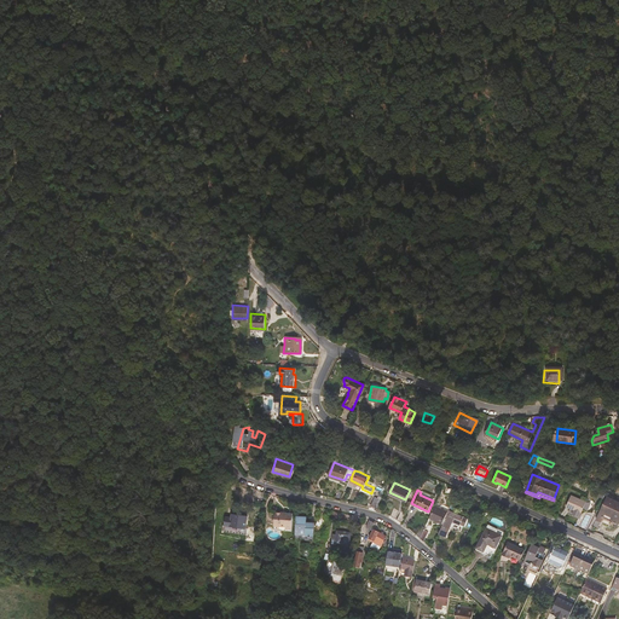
[(579,516),(582,513),(586,502),(572,495),(567,507),(574,509),(572,514),(579,516)]
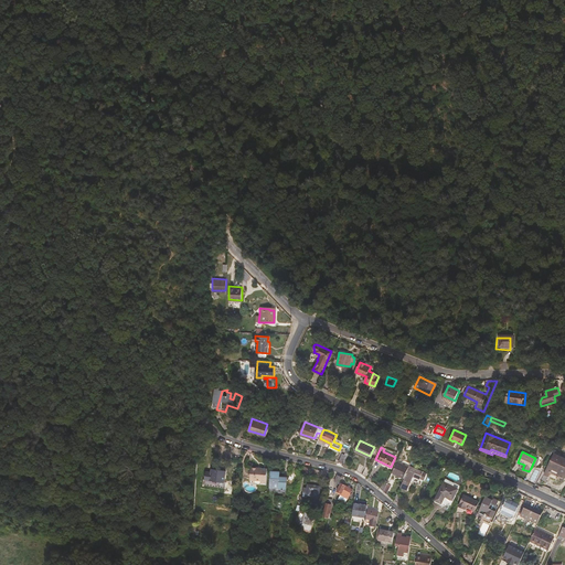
[(345,454),(343,452),(338,462),(344,465),(348,455),(345,454)]
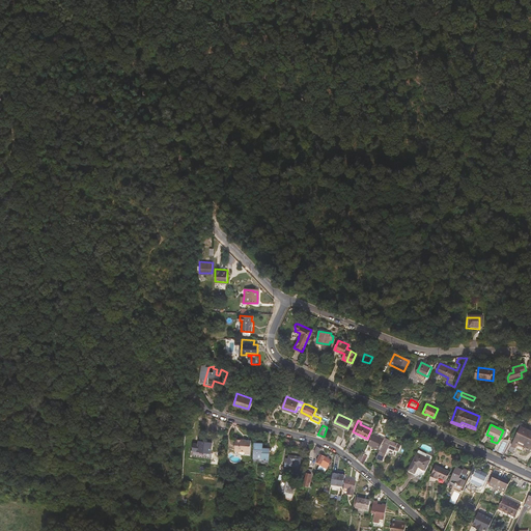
[(518,443),(530,448),(530,445),(530,430),(520,425),(507,453),(512,455),(518,443)]
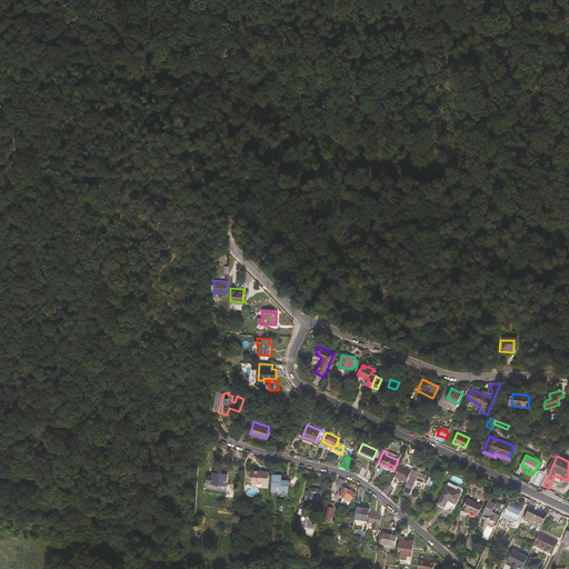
[(395,476),(407,481),(411,470),(400,465),(395,476)]
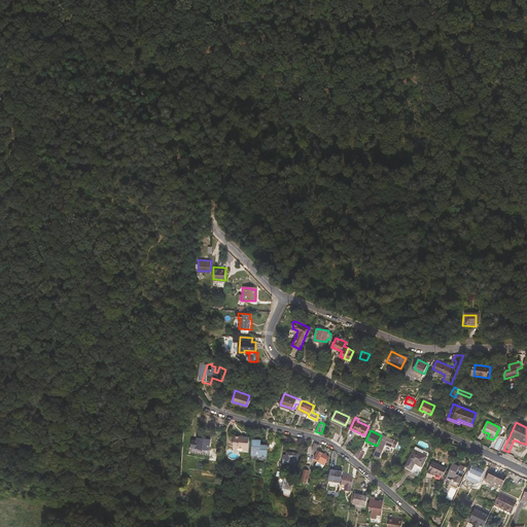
[(377,446),(375,449),(381,452),(385,443),(392,446),(395,438),(383,433),(381,435),(377,446)]
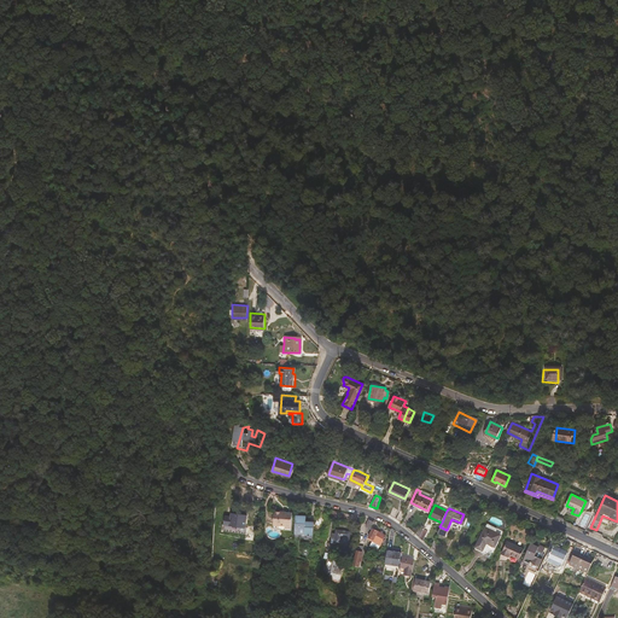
[(277,509),(275,529),(293,529),(293,511),(277,509)]
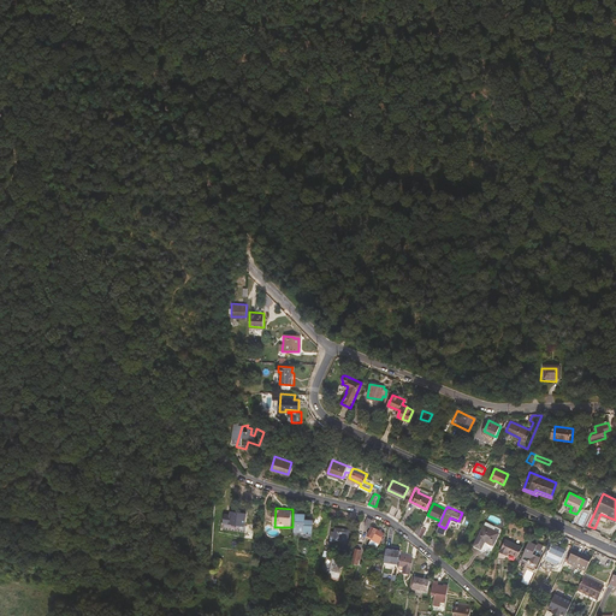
[(242,516),(242,513),(234,511),(232,515),(231,515),(225,514),(223,528),(246,532),(247,523),(246,523),(247,517),(242,516)]
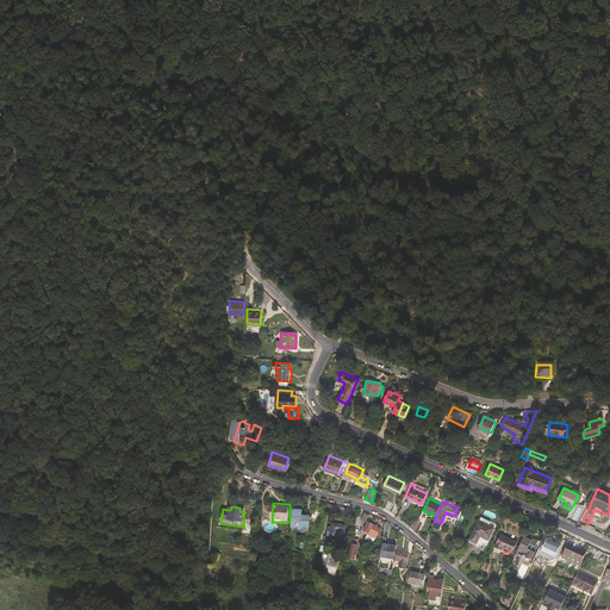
[(292,528),(310,530),(311,515),(304,515),(304,510),(293,509),(292,528)]
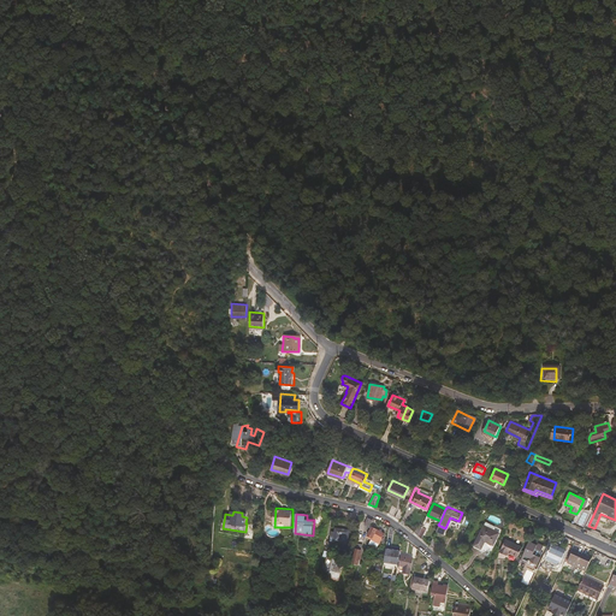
[(484,525),(475,544),(481,546),(485,539),(493,543),(499,532),(496,529),(484,525)]
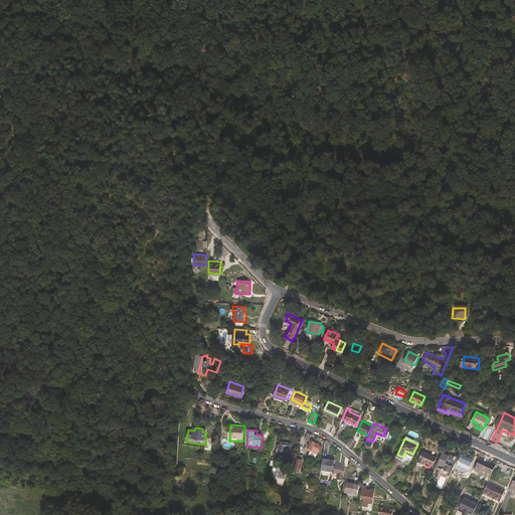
[(308,447),(318,453),(322,446),(312,441),(308,447)]
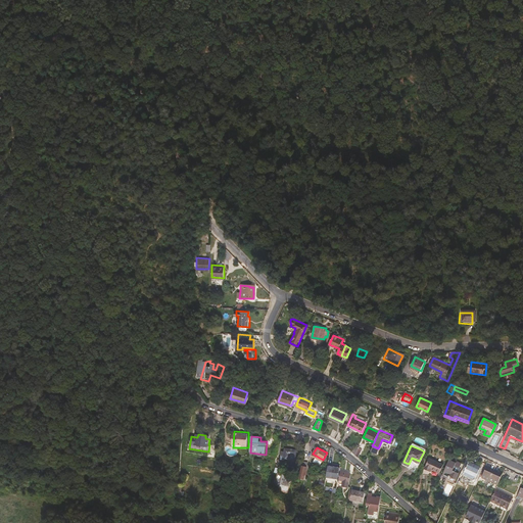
[(283,457),(282,461),(295,463),(296,450),(284,448),(284,452),(281,452),(280,457),(283,457)]
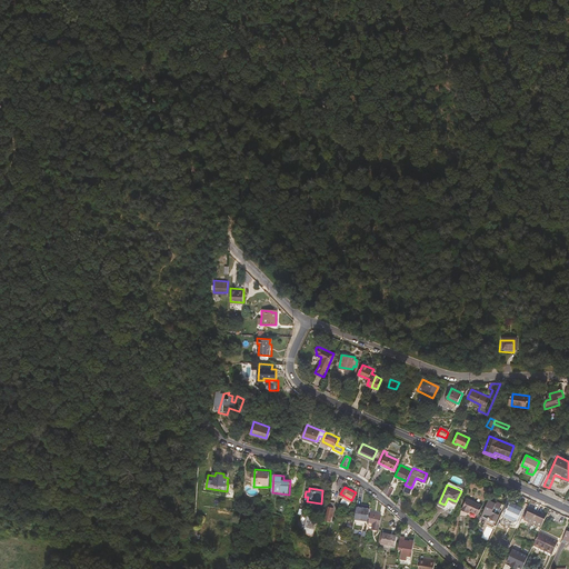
[(448,498),(445,505),(455,509),(462,491),(461,491),(456,501),(448,498)]
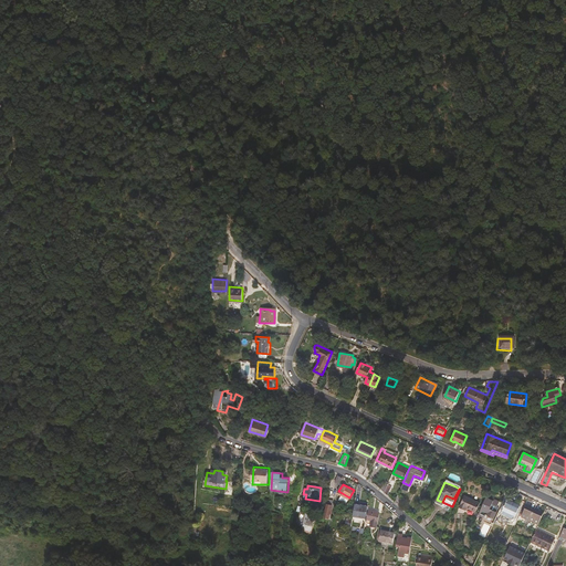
[(398,493),(395,501),(401,505),(405,499),(398,493)]
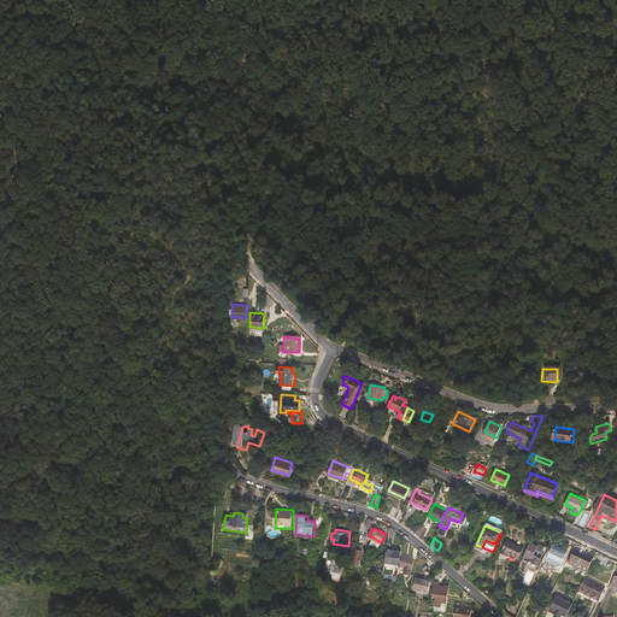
[(507,557),(509,554),(518,559),(523,550),(506,541),(500,553),(507,557)]
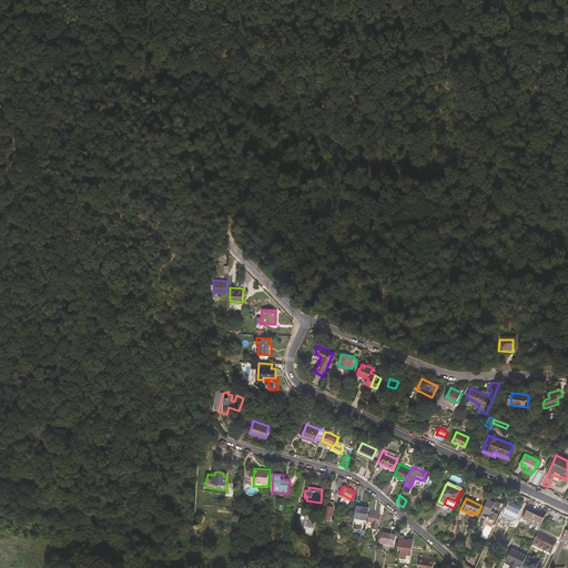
[(487,501),(480,516),(486,518),(486,520),(488,520),(489,518),(496,520),(498,515),(497,514),(492,511),(494,507),(495,505),(487,501)]
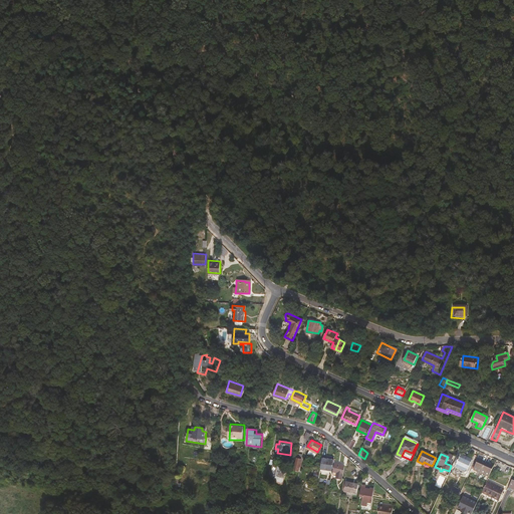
[(456,473),(462,475),(469,477),(476,461),(462,455),(457,466),(458,466),(456,473)]
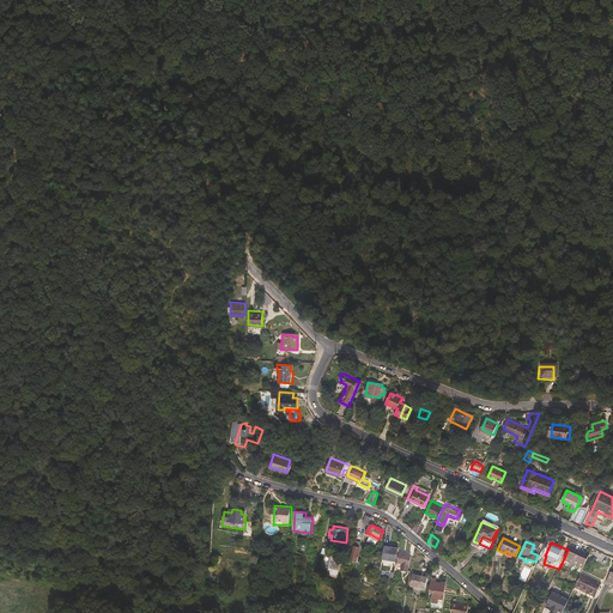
[(354,545),(351,560),(358,562),(362,546),(354,545)]
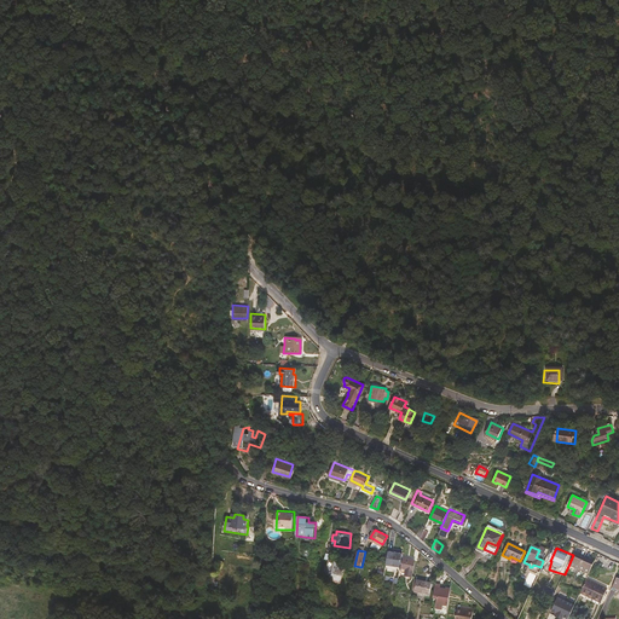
[(400,567),(403,554),(388,551),(387,565),(400,567)]
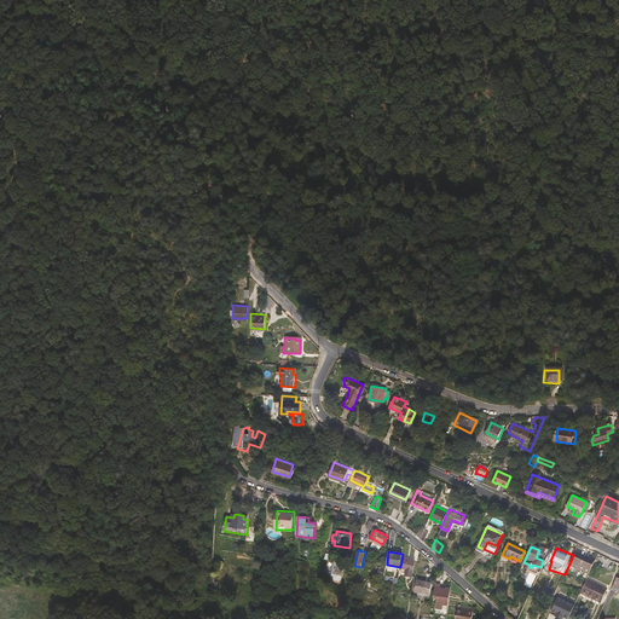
[(580,567),(579,568),(589,573),(594,561),(585,556),(577,553),(571,563),(580,567)]
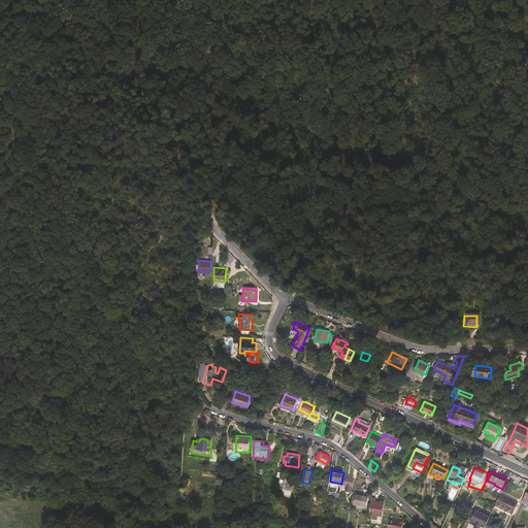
[(282,493),(291,495),(295,481),(281,476),(278,486),(283,488),(282,493)]
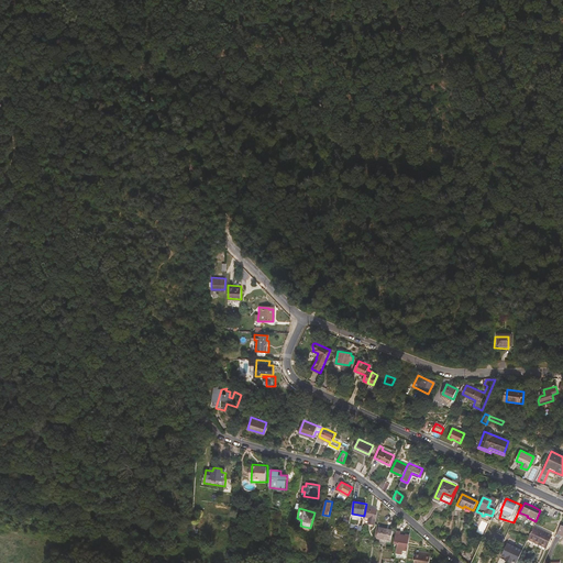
[(366,508),(364,522),(375,525),(377,509),(366,508)]
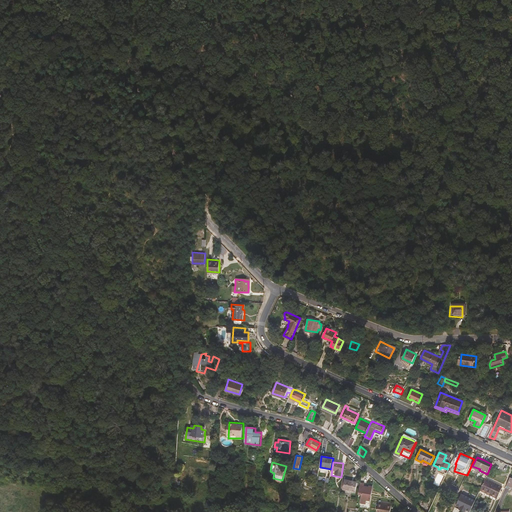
[(437,472),(432,485),(440,489),(446,476),(437,472)]
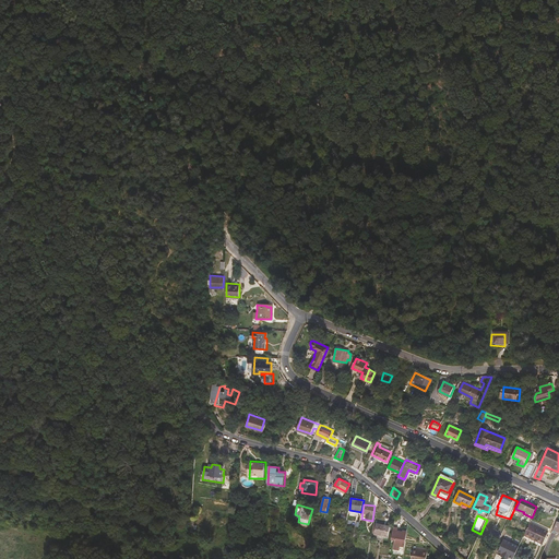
[(531,523),(526,533),(536,537),(535,539),(544,543),(549,532),(531,523)]
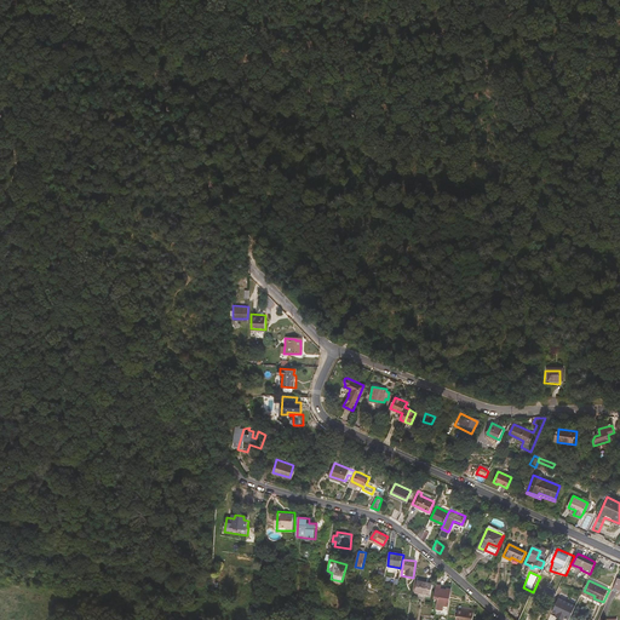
[(415,581),(414,592),(431,595),(434,584),(415,581)]
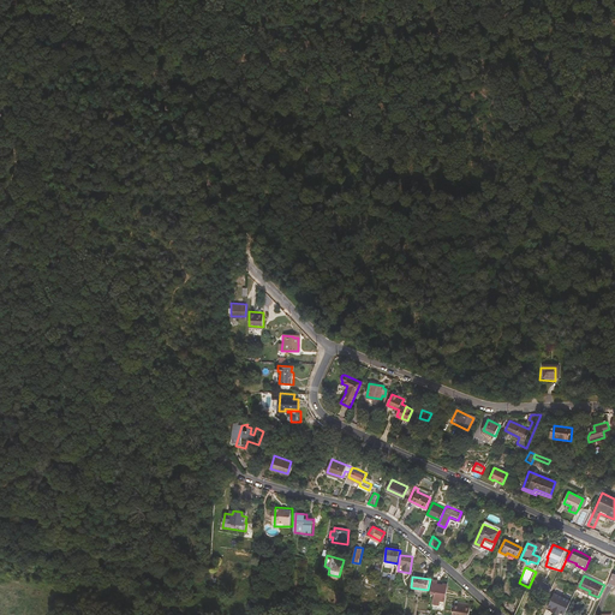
[(434,580),(430,603),(446,605),(448,585),(443,584),(443,585),(437,584),(439,580),(434,580)]
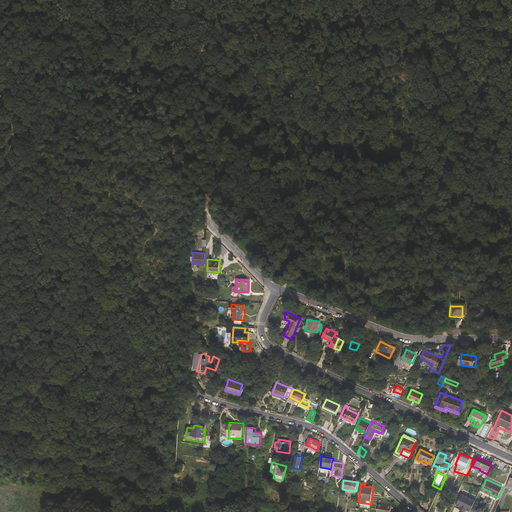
[(452,490),(448,499),(455,502),(459,493),(452,490)]
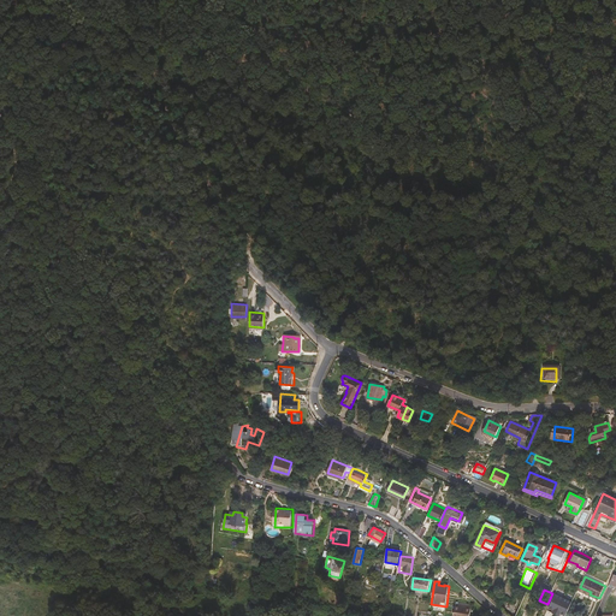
[(556,593),(548,610),(561,615),(566,615),(573,600),(556,593)]
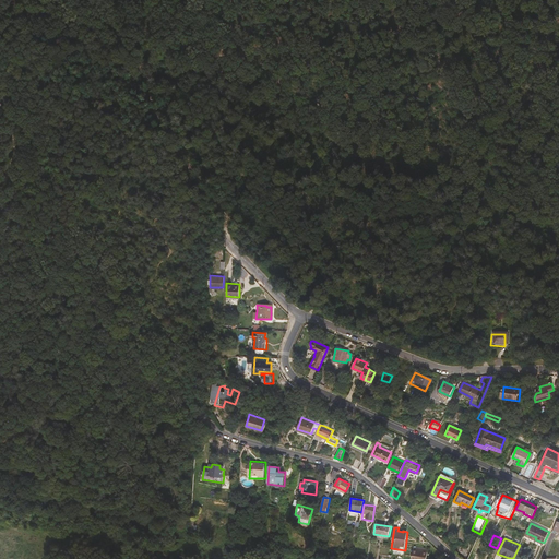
[(427,558),(428,551),(414,549),(412,558),(427,558)]
